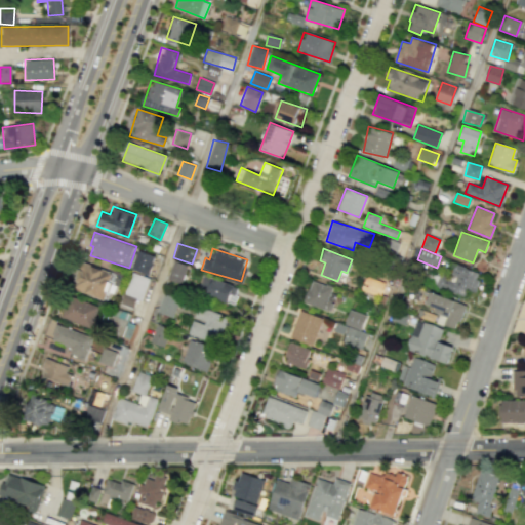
[(132,268),(150,274),(156,255),(138,250),(132,268)]
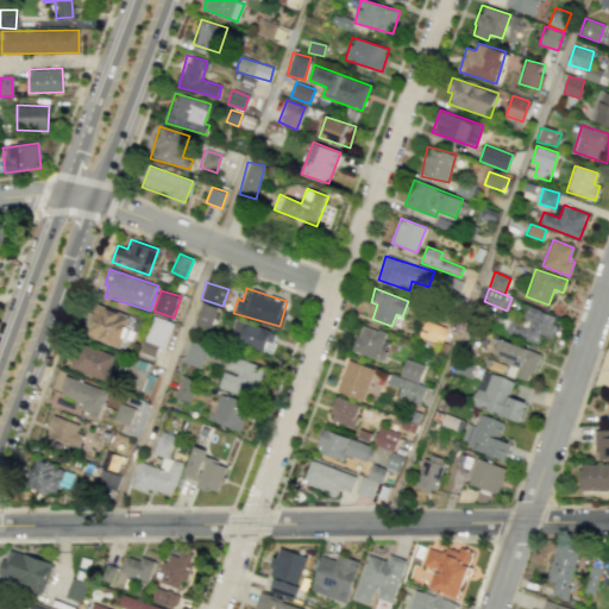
[(195,324),(212,328),(217,306),(200,302),(195,324)]
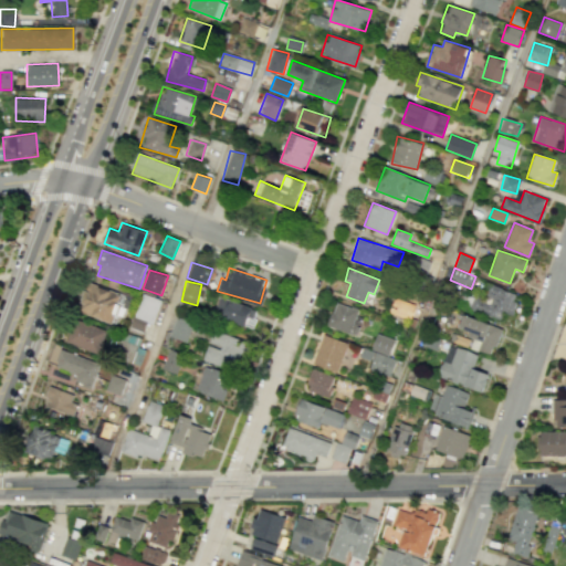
[(122,293),(87,283),(79,312),(113,323),(122,293)]
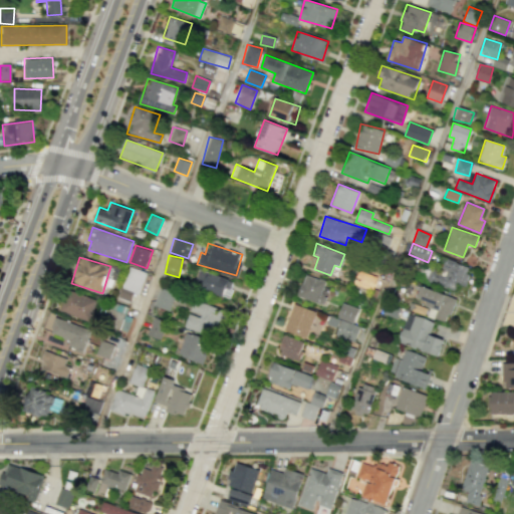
[(471,268),(446,257),(439,271),(431,267),(426,278),(453,291),(457,283),(463,285),(471,268)]
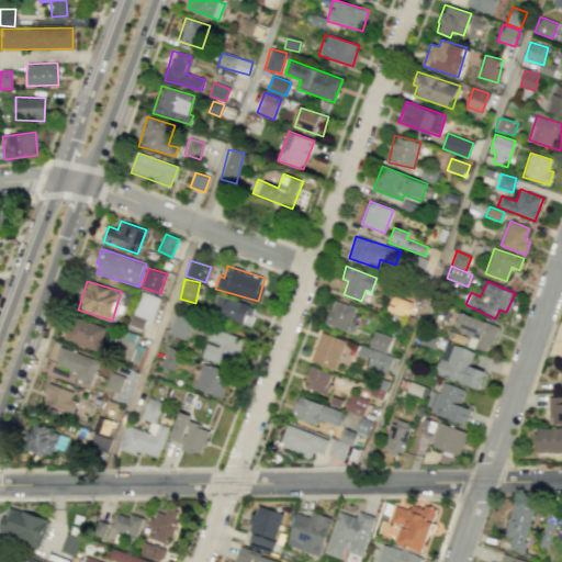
[(160,298),(143,291),(130,324),(143,329),(146,319),(152,322),(160,298)]
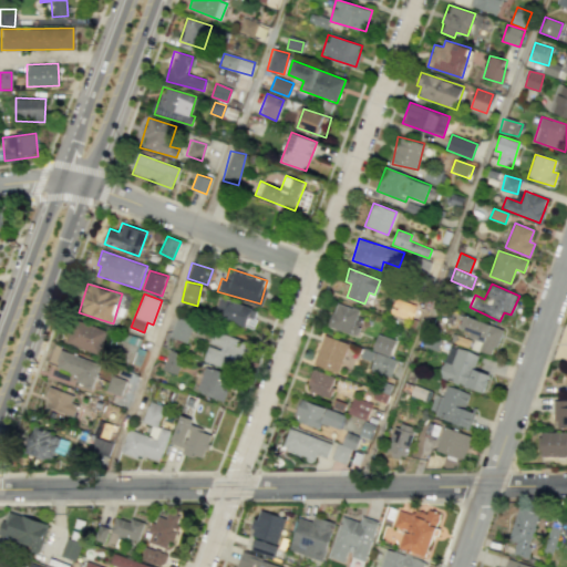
[(251,328),(258,310),(219,297),(213,315),(251,328)]
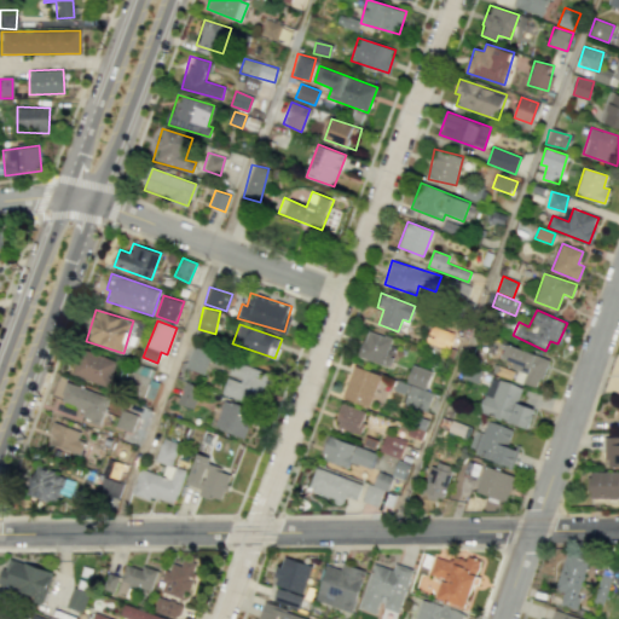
[(397,341),(366,330),(357,356),(387,366),(397,341)]
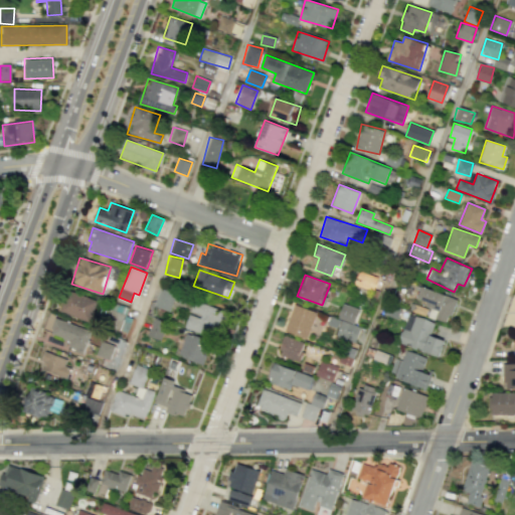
[(154,306),(170,311),(177,293),(161,287),(154,306)]
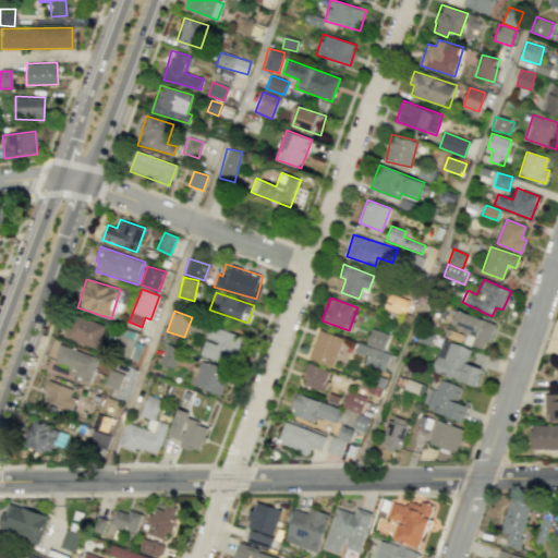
[(494,324),(457,311),(451,325),(468,330),(463,342),(484,350),(494,324)]
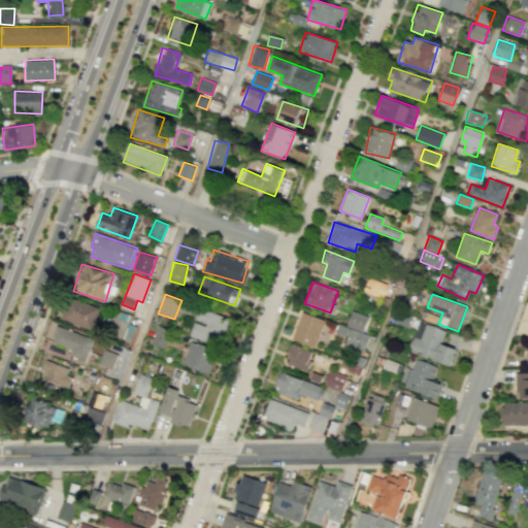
[(62,320),(93,329),(100,307),(68,298),(62,320)]
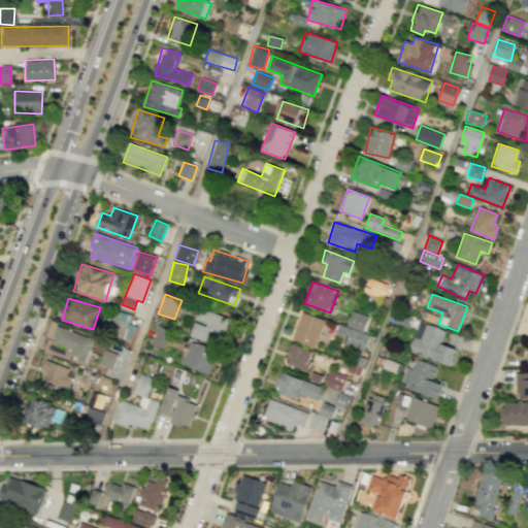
[(190,336),(221,347),(230,318),(199,307),(195,321),(194,321),(190,336)]
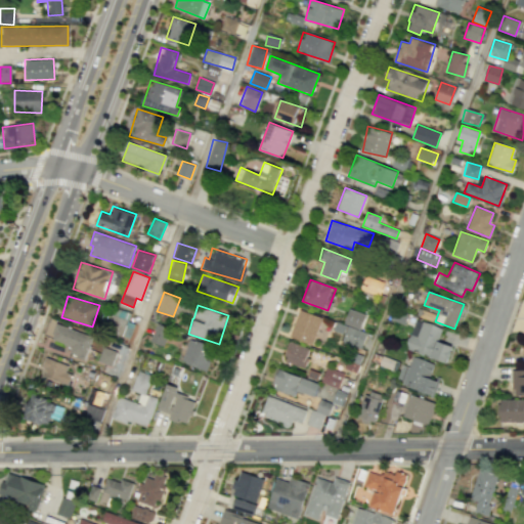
[(312,345),(321,317),(299,309),(289,336),(312,345)]
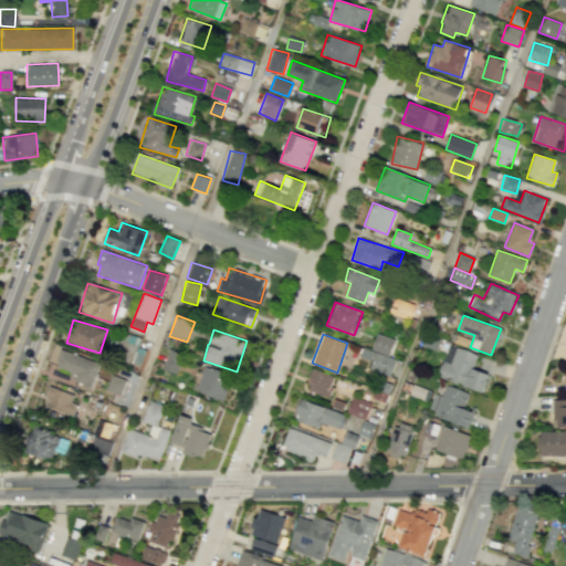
[(371,350),(389,355),(394,338),(376,334),(371,350)]
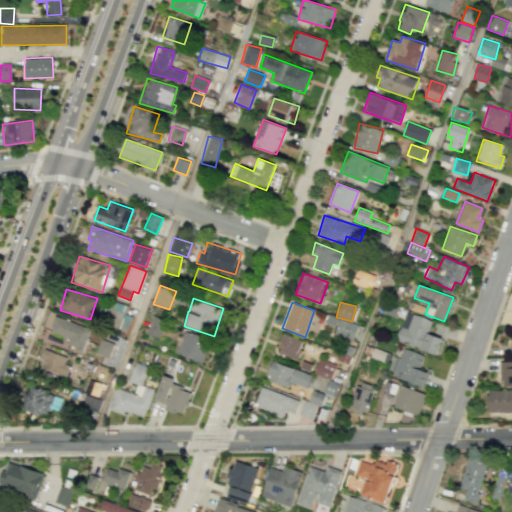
[(436,355),(442,339),(427,333),(431,321),(407,311),(396,339),(436,355)]
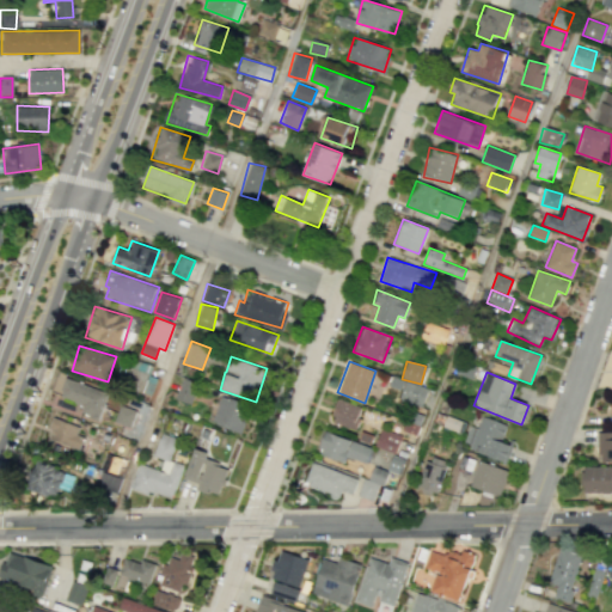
[(402,390),(398,398),(421,407),(428,389),(392,375),(389,385),(402,390)]
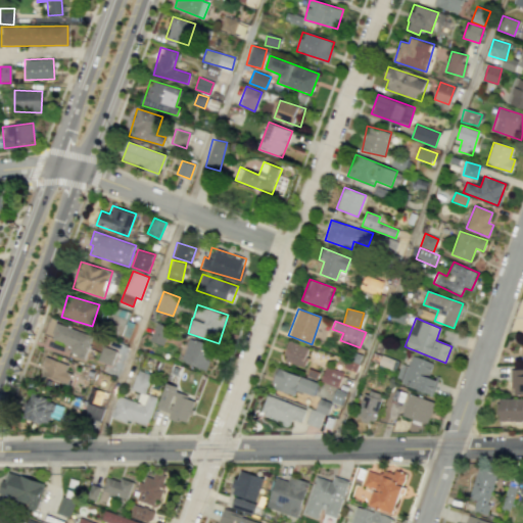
[(72,345),(68,352),(84,359),(93,336),(56,322),(50,338),(72,345)]
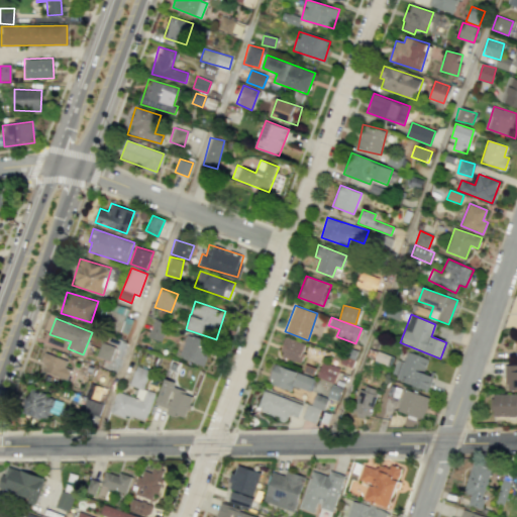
[(148,337),(162,340),(167,322),(152,319),(148,337)]
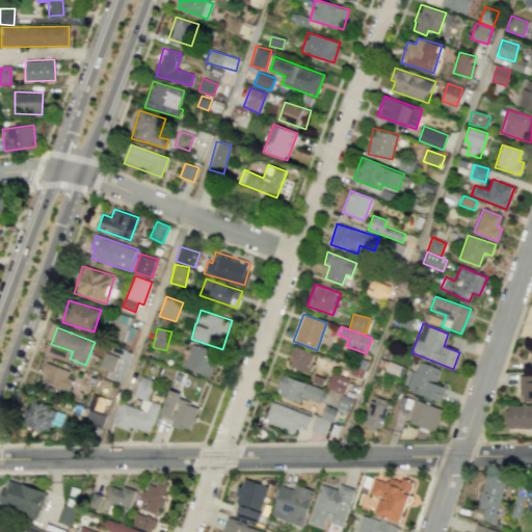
[(217,353),(192,343),(184,367),(209,376),(217,353)]
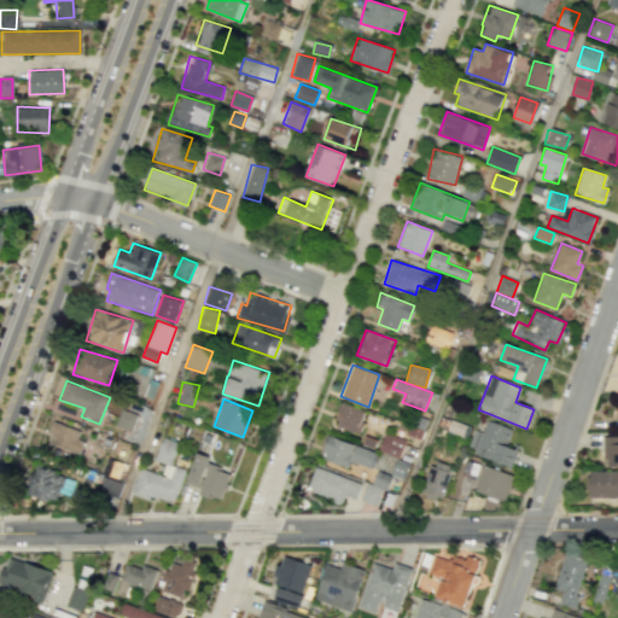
[(357,432),(366,412),(340,402),(333,424),(357,432)]
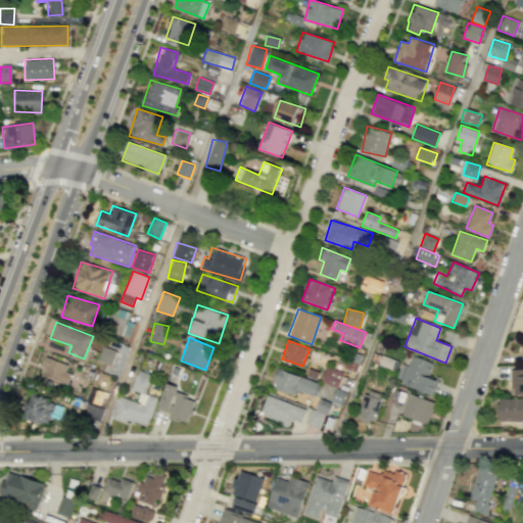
[(98,361),(112,365),(116,350),(102,346),(98,361)]
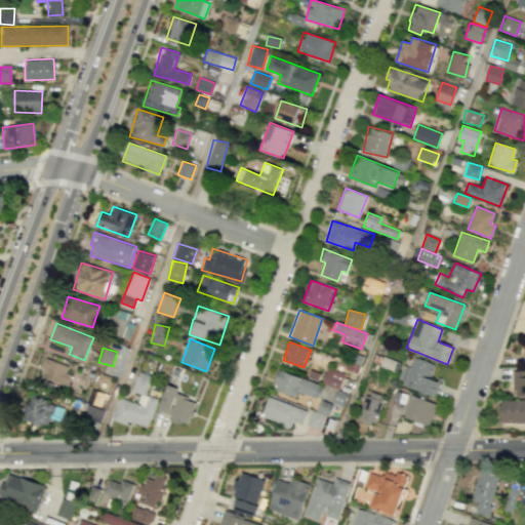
[(435,364),(413,356),(409,367),(403,365),(397,381),(435,396),(440,380),(431,376),(435,364)]
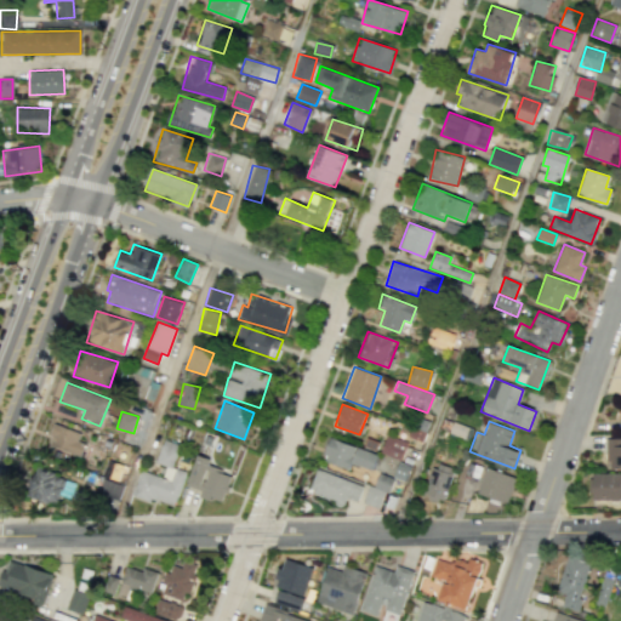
[(47,445),(80,456),(87,437),(55,426),(47,445)]
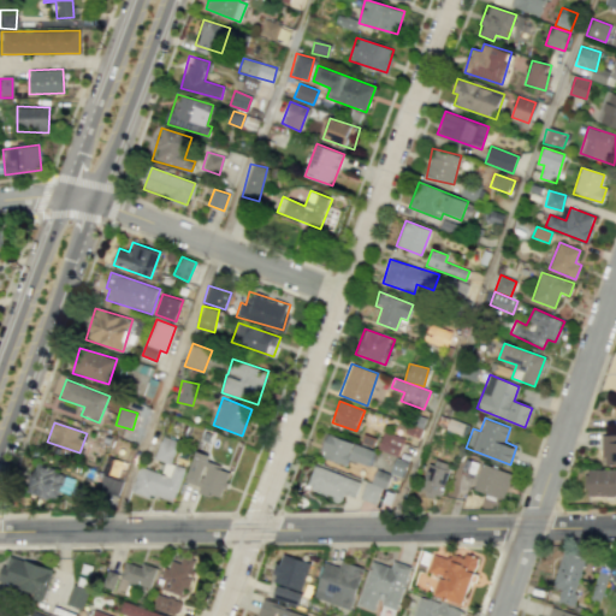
[(397,456),(404,438),(384,431),(377,449),(397,456)]
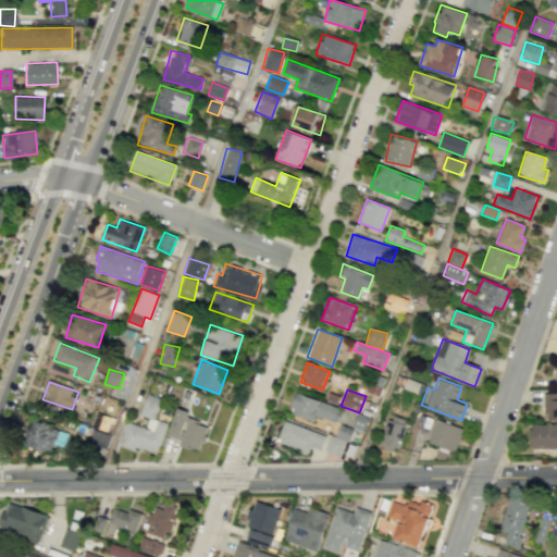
[(314,415),(334,421),(339,408),(296,393),(289,412),(312,421),(314,415)]
